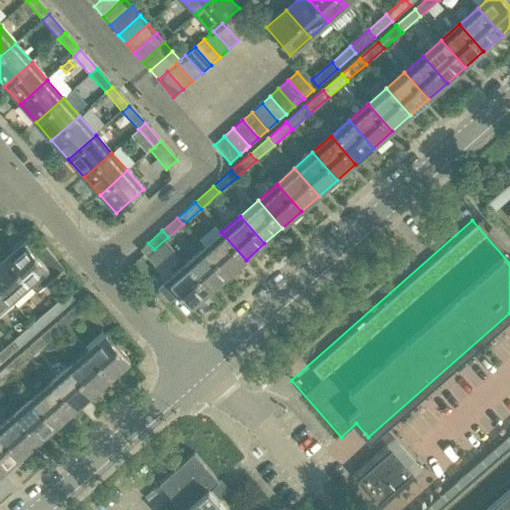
[(228,275),(246,260),(221,232),(204,248),(228,275)]
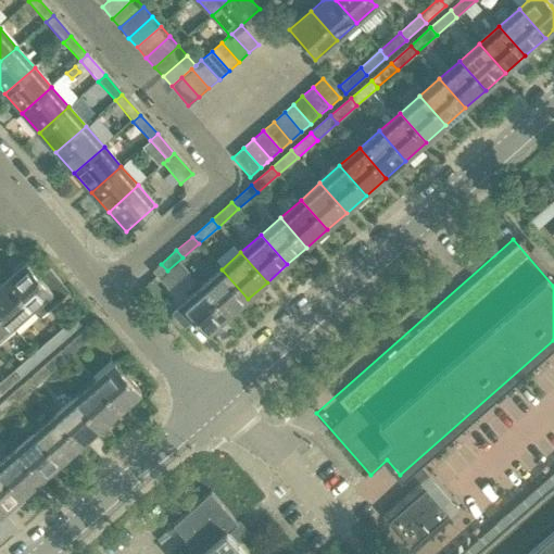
[(58,300),(38,277),(25,262),(5,279),(32,310),(30,310),(38,318),(58,300)]
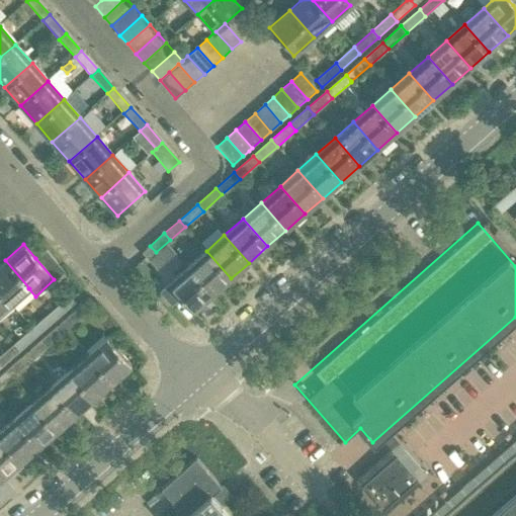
[(147,260),(156,252),(150,246),(141,253),(147,260)]
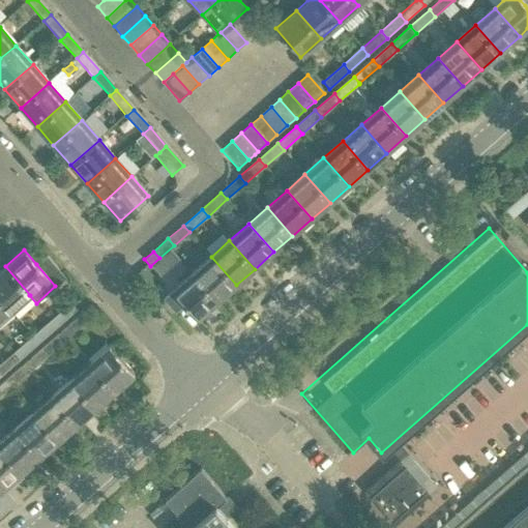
[(55,286),(64,277),(46,256),(36,264),(55,286)]
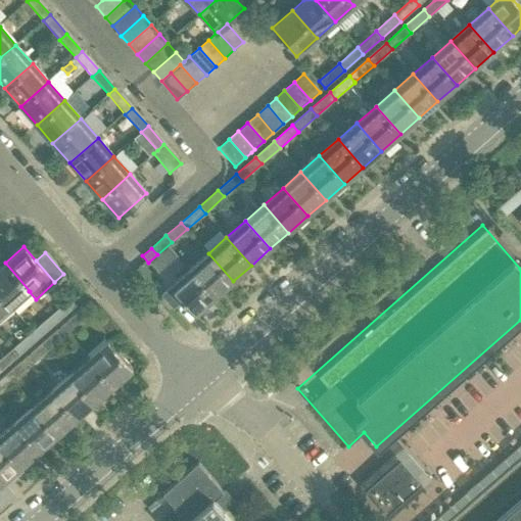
[(214,298),(233,281),(208,253),(189,270),(214,298)]
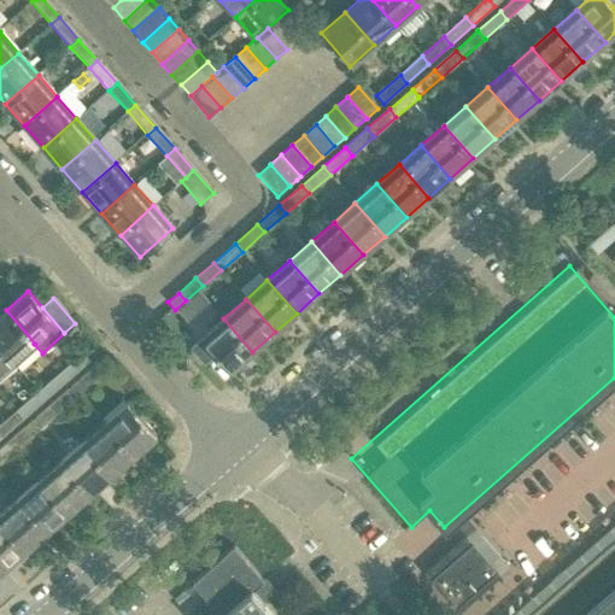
[(0,347),(13,363),(34,344),(35,344),(6,310),(0,315),(0,347)]
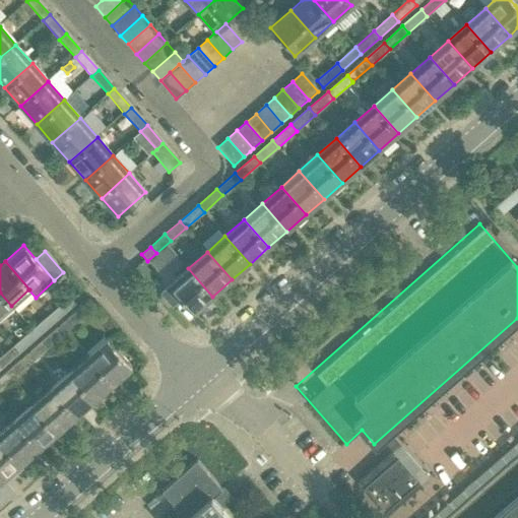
[(193,313),(212,297),(188,268),(159,294),(172,307),(181,299),(193,313)]
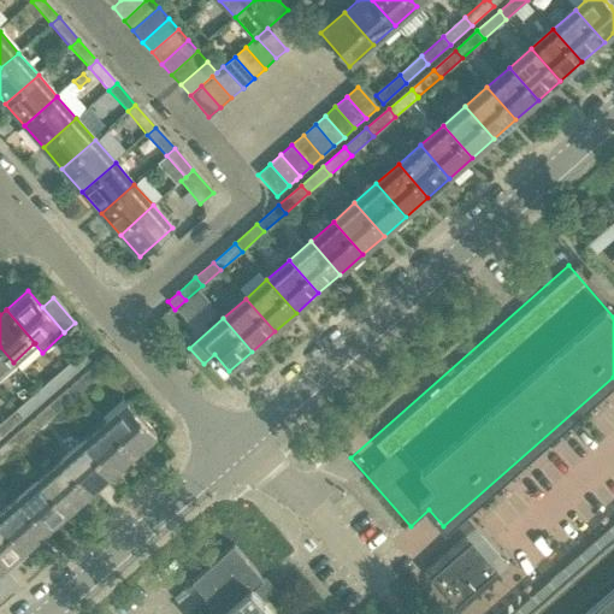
[(0,373),(13,362),(0,347),(0,373)]
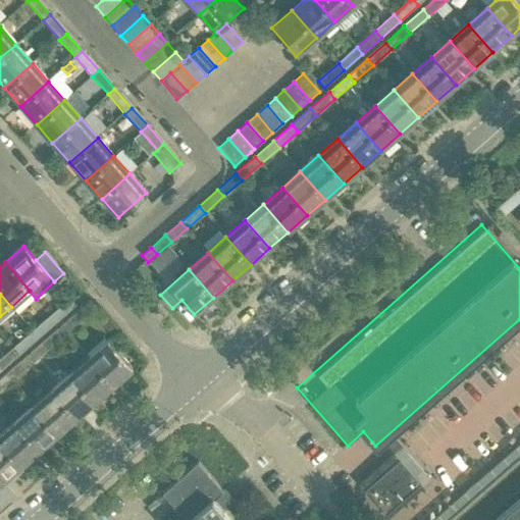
[(56,321),(75,305),(69,298),(51,315),(56,321)]
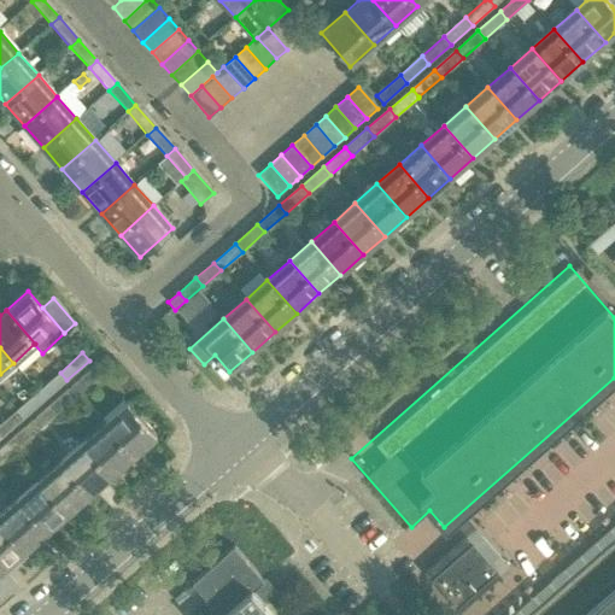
[(78,393),(101,374),(94,367),(71,386),(78,393)]
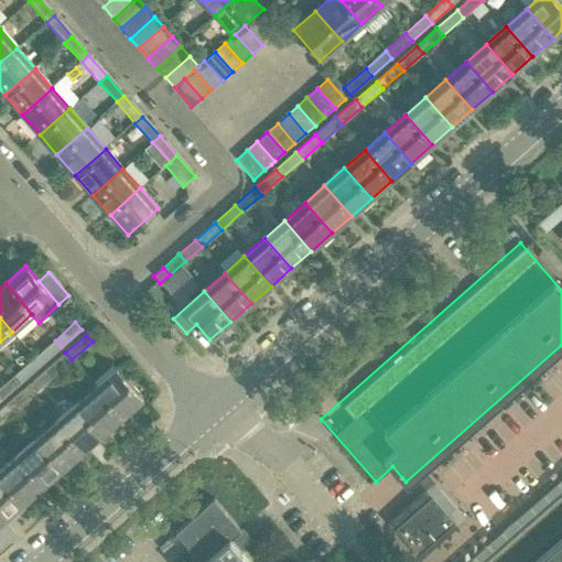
[(41,365),(61,348),(61,347),(55,341),(34,358),(41,365)]
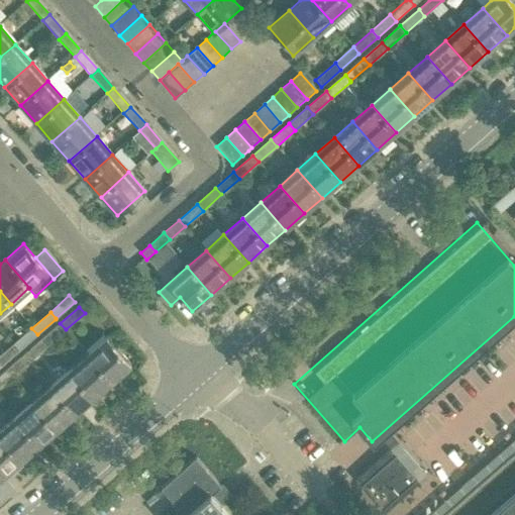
[(47,346),(66,330),(66,329),(60,323),(41,339),(47,346)]
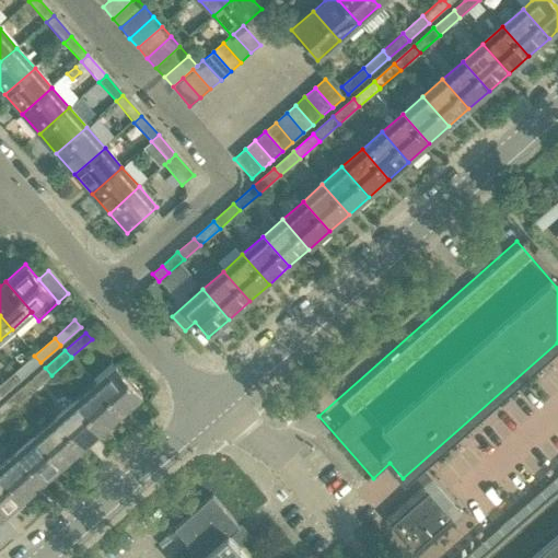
[(21,380),(41,362),(34,356),(14,372),(21,380)]
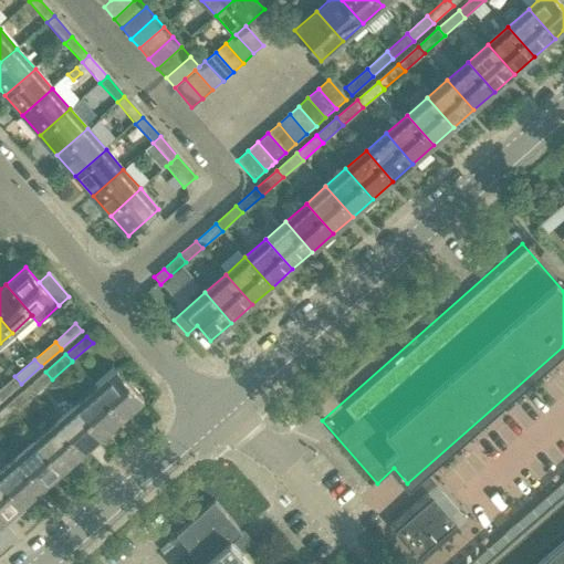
[(123,418),(143,400),(116,371),(96,388),(123,418)]
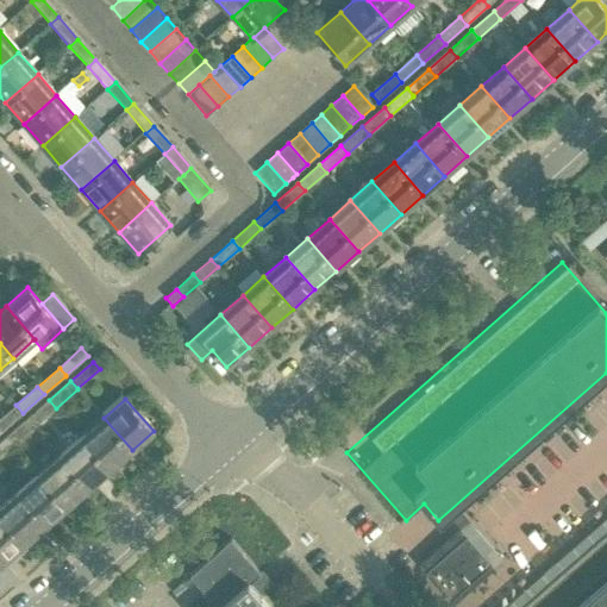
[(35,426),(56,408),(49,400),(27,419),(35,426)]
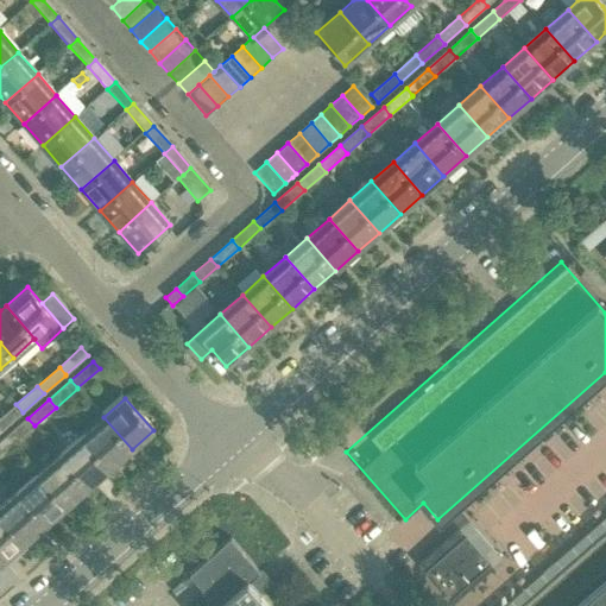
[(0,430),(1,431),(23,412),(16,404),(0,417),(0,430)]
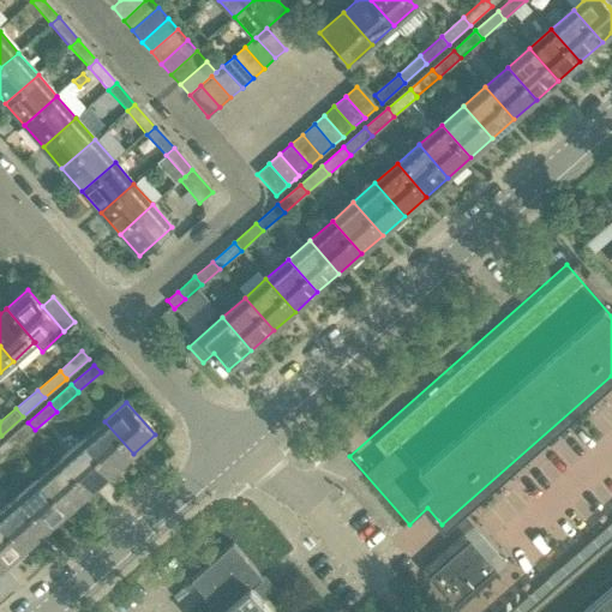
[(111,473),(133,454),(105,421),(82,441),(111,473)]
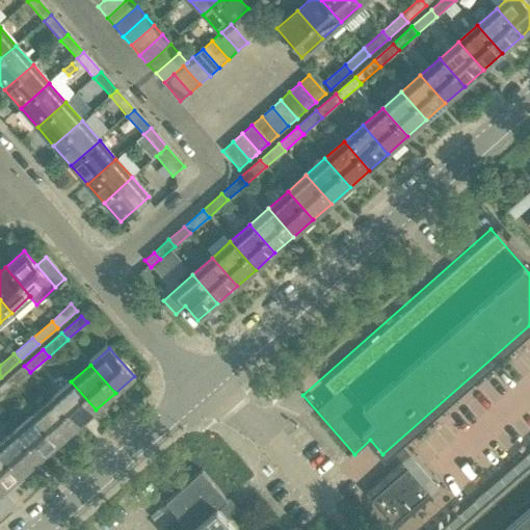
[(10,389),(30,372),(24,366),(5,382),(10,389)]
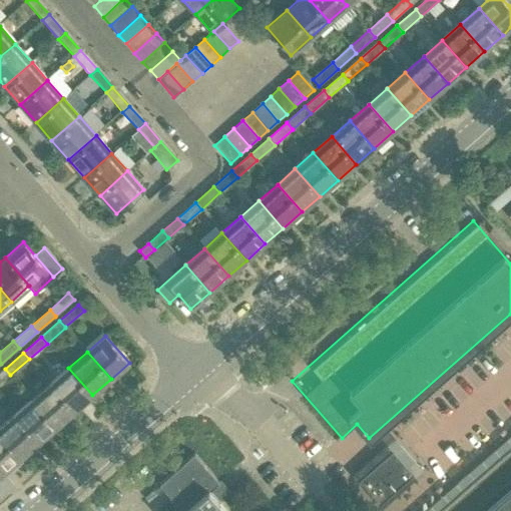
[(74,411),(92,395),(68,368),(50,384),(74,411)]
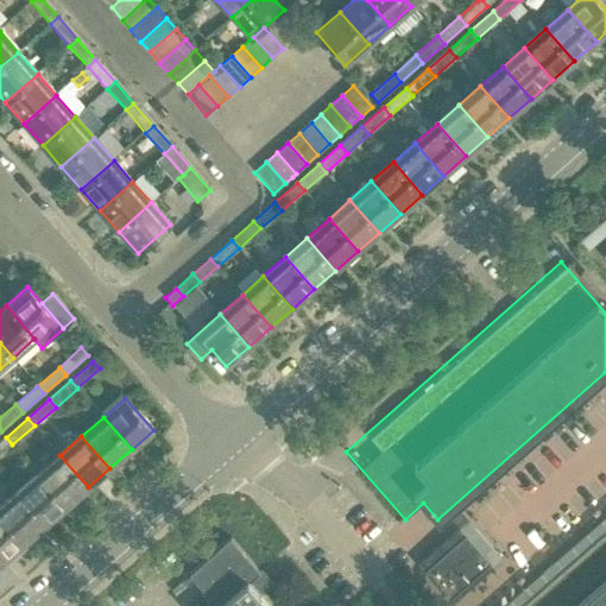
[(0,455),(12,444),(6,437),(0,442),(0,455)]
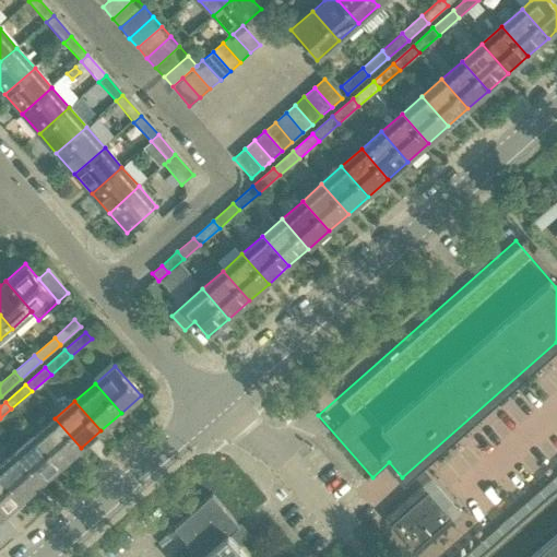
[(61,465),(81,448),(55,418),(35,436),(61,465)]
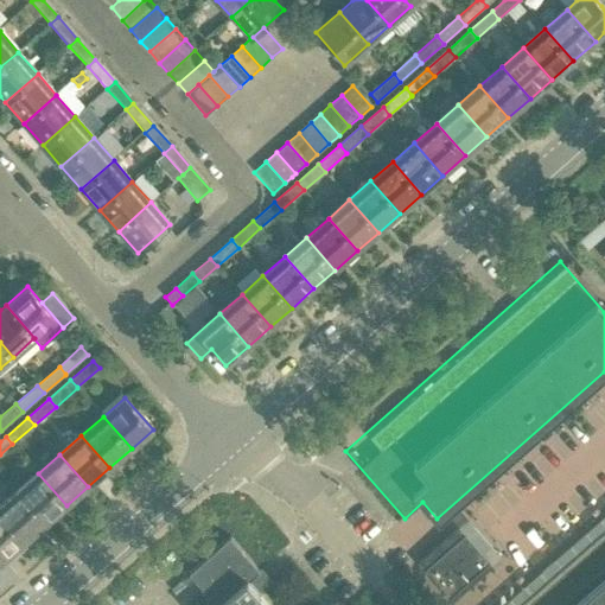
[(45,524),(67,505),(38,473),(17,491),(45,524)]
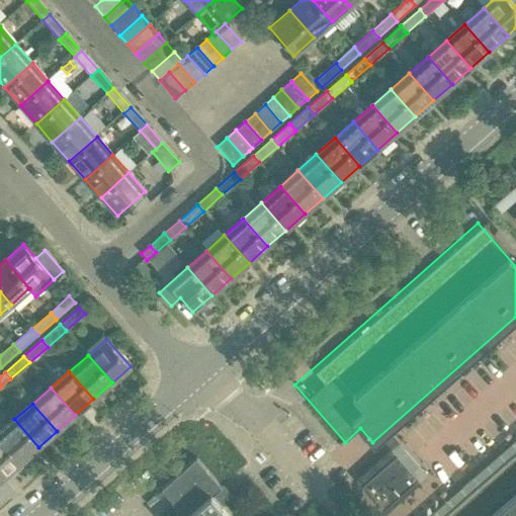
[(0,440),(19,463),(38,447),(14,419),(0,431),(0,440)]
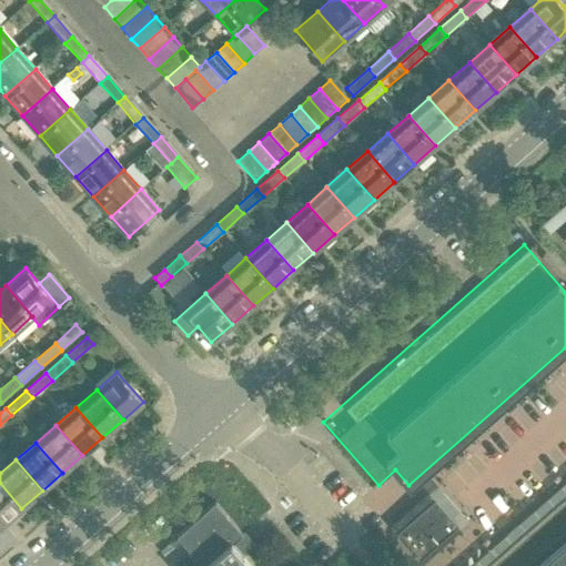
[(0,525),(1,526),(21,508),(0,483),(0,525)]
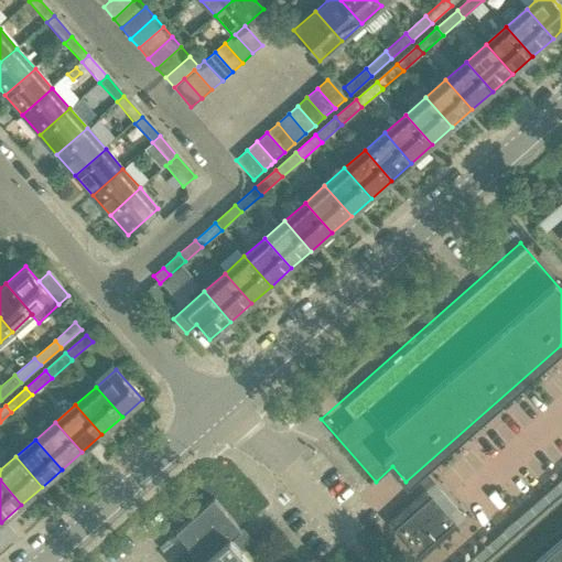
[(561,561),(561,485),(473,561),(561,561)]
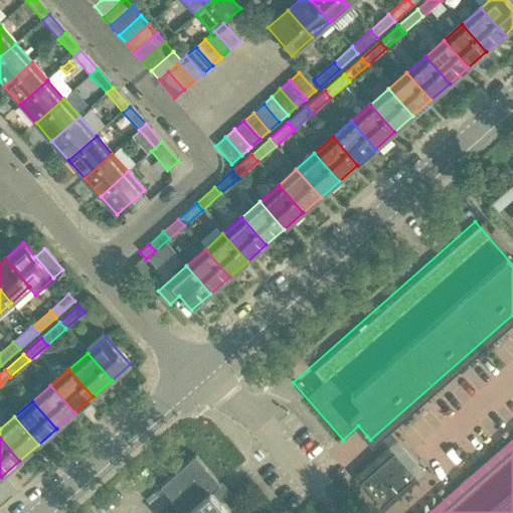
[(379,507),(413,478),(393,455),(360,484),(379,507)]
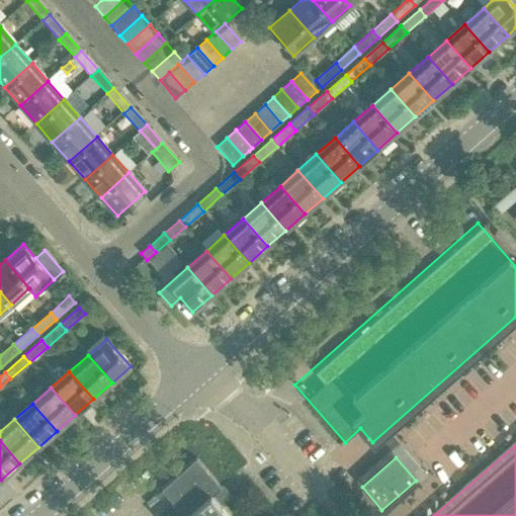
[(221,515),(218,511),(222,508),(210,495),(220,487),(195,458),(160,489),(183,515),(221,515)]
